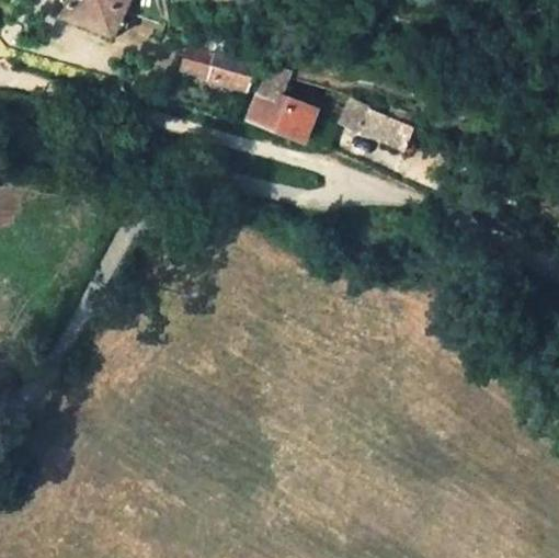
[(109,36),(121,10),(125,0),(65,0),(59,13),(109,36)]
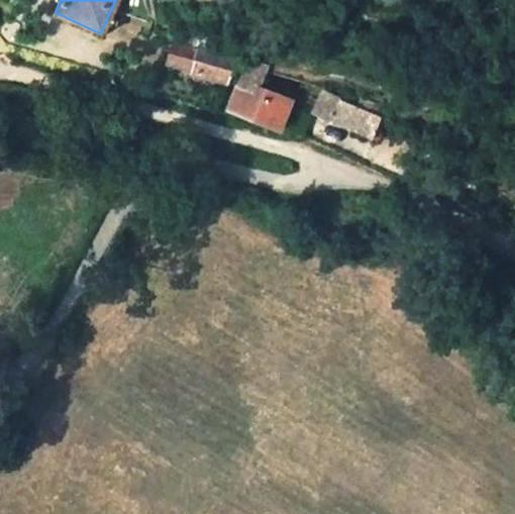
[(115,0),(111,9),(143,23),(139,0),(115,0)]
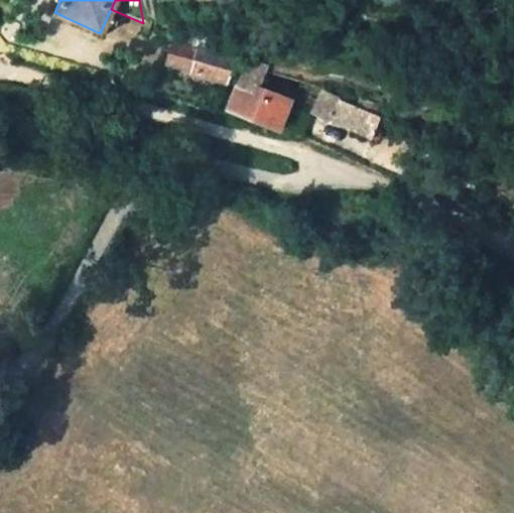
[(188,76),(226,91),(236,67),(199,50),(197,54),(172,44),(165,60),(190,71),(188,76)]
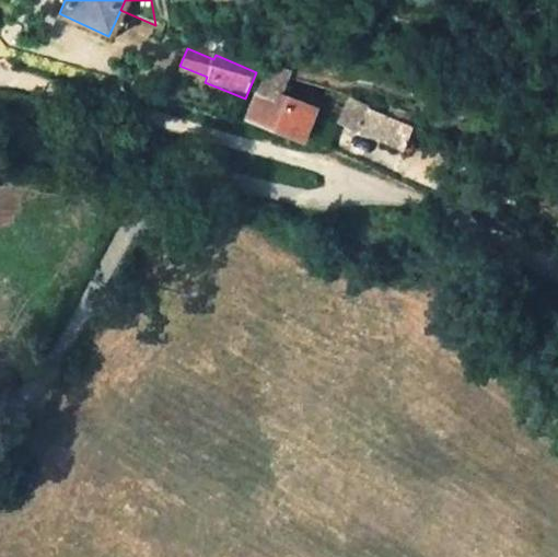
[(279,131),(304,142),(314,115),(275,100),(286,69),(270,64),(247,119),(279,131)]
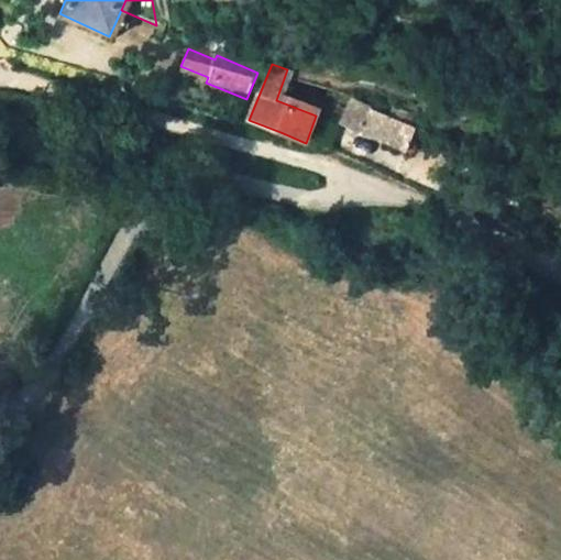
[(343,120),(406,152),(416,128),(352,100),(343,120)]
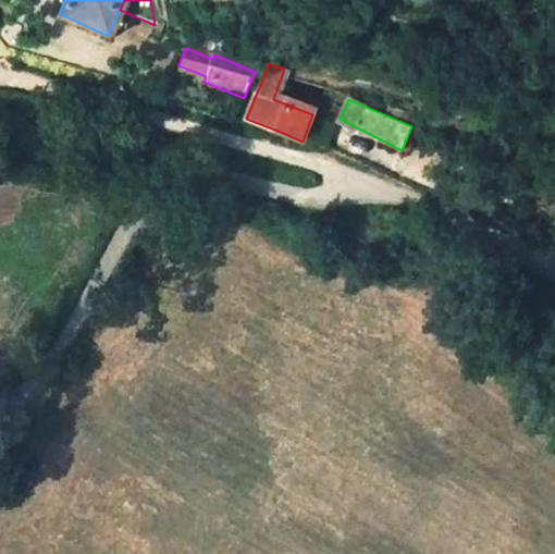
All buildings are outlined.
